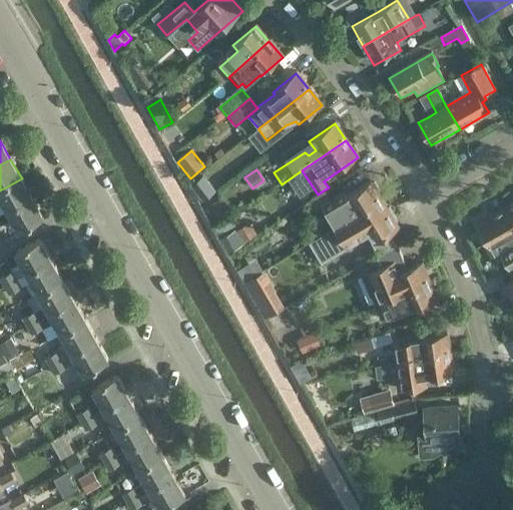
[(22,178),(0,190),(0,201),(6,213),(33,198),(22,178)]
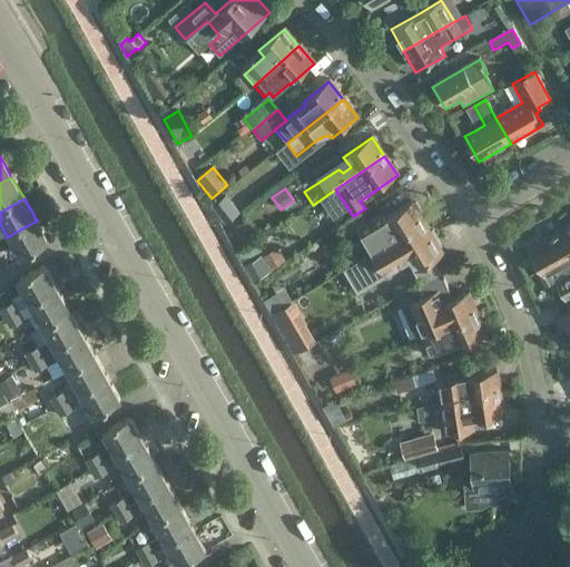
[(228,203),(217,211),(225,222),(236,214),(228,203)]
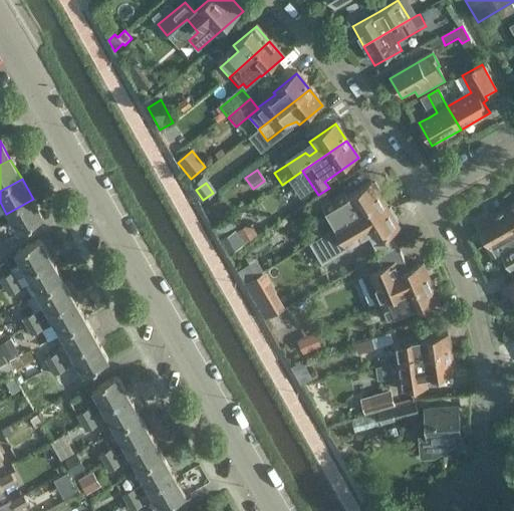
[(316,229),(321,238),(381,202),(376,193),(378,192),(374,185),(372,186),(371,184),(347,198),(345,194),(322,207),(330,221),(316,229)]
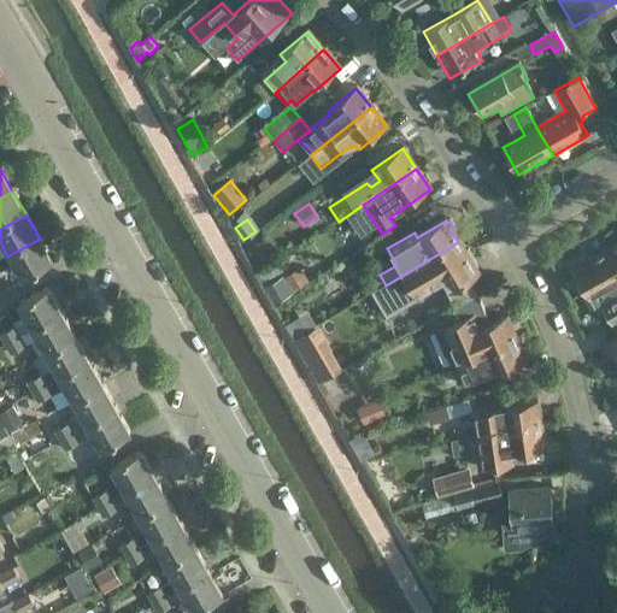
[(3,273),(13,267),(22,281),(53,264),(40,239),(7,257),(0,260),(0,272),(3,272),(3,273)]
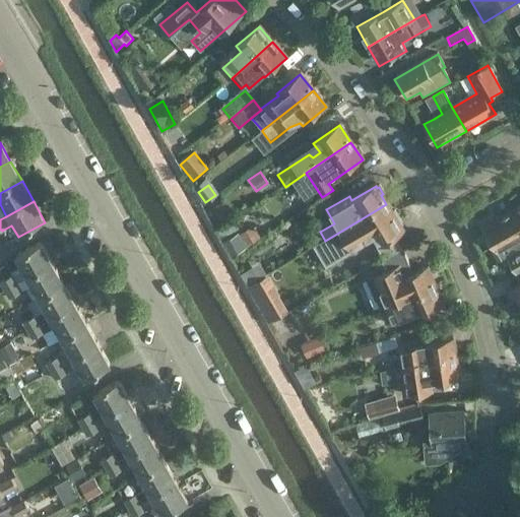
[(325,241),(321,243),(315,246),(327,266),(374,239),(378,246),(376,247),(383,260),(400,250),(394,238),(403,232),(399,227),(401,225),(394,212),(392,213),(386,204),(325,241)]
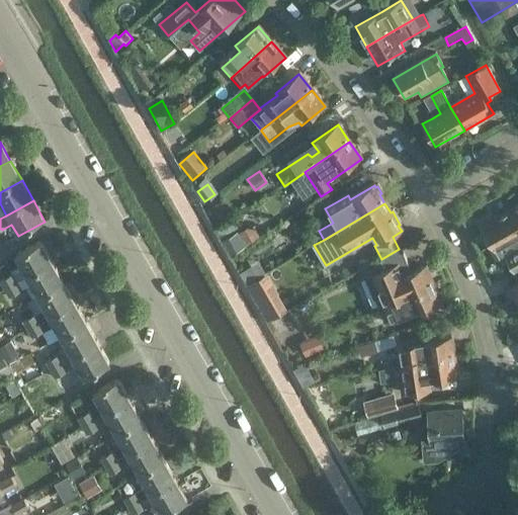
[(517,224),(511,211),(482,229),(486,235),(484,236),(489,245),(491,244),(494,250),(507,243),(513,253),(505,257),(514,274),(517,271),(517,224)]
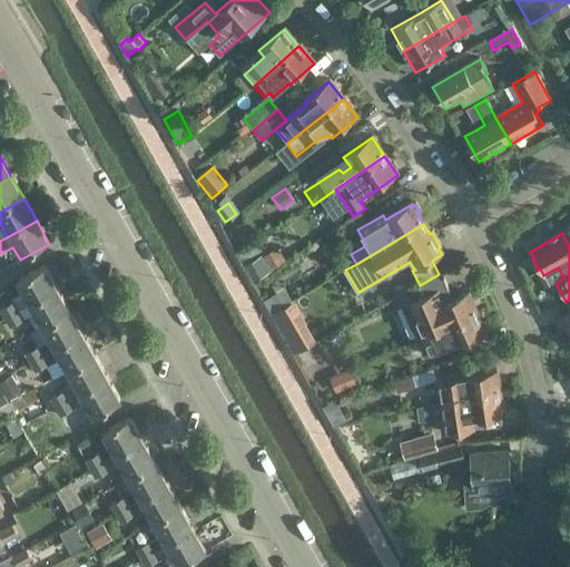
[(277,248),(263,258),(262,258),(269,271),(285,261),(277,248)]
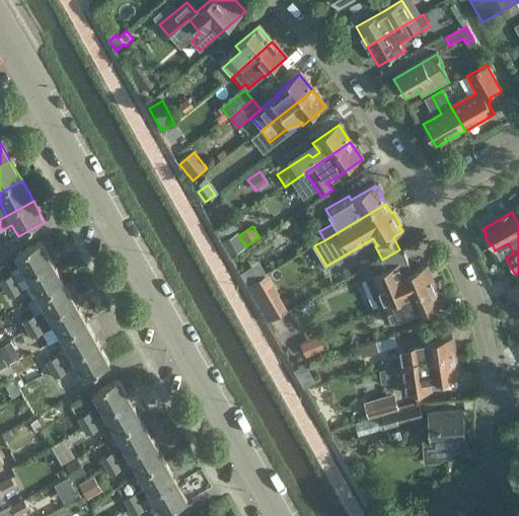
[(26,280),(53,265),(42,243),(14,259),(22,272),(0,284),(0,285),(4,292),(26,280)]
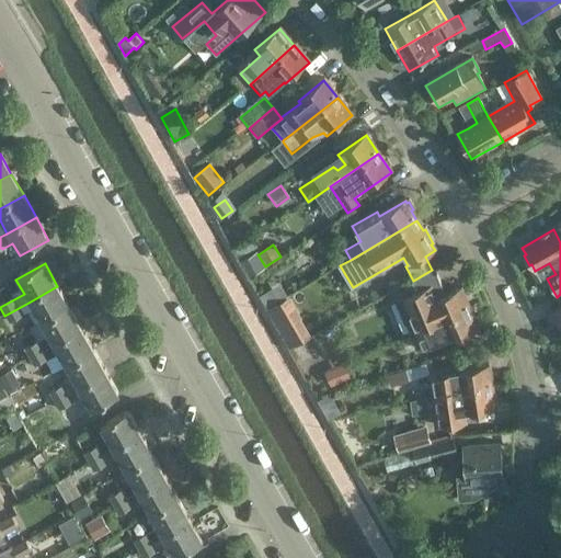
[(470,310),(461,289),(444,297),(432,270),(413,281),(396,291),(401,302),(403,300),(418,333),(470,310)]
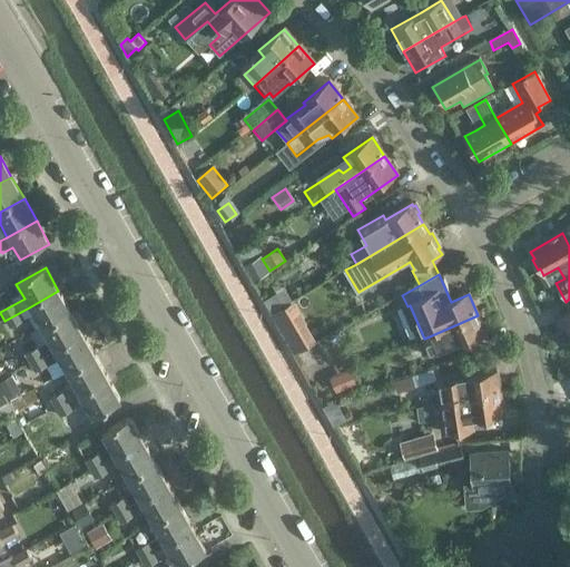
[(33,315),(41,330),(71,313),(58,291),(29,308),(5,321),(9,330),(33,315)]
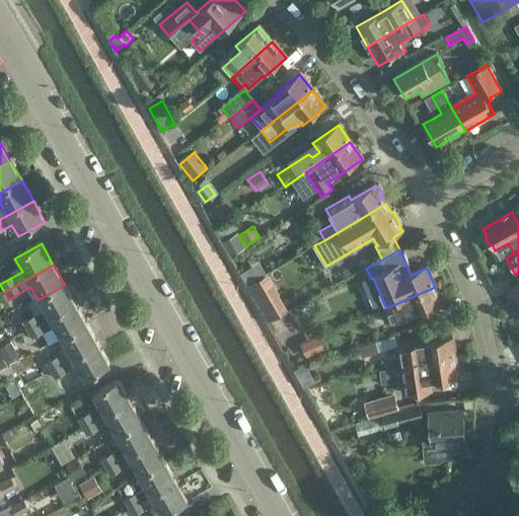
[(267,277),(247,288),(258,307),(278,296),(267,277)]
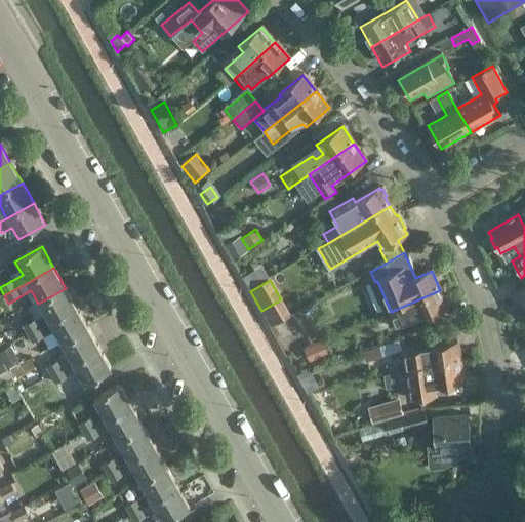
[(524,306),(524,286),(517,291),(518,294),(516,295),(520,303),(522,302),(524,306)]
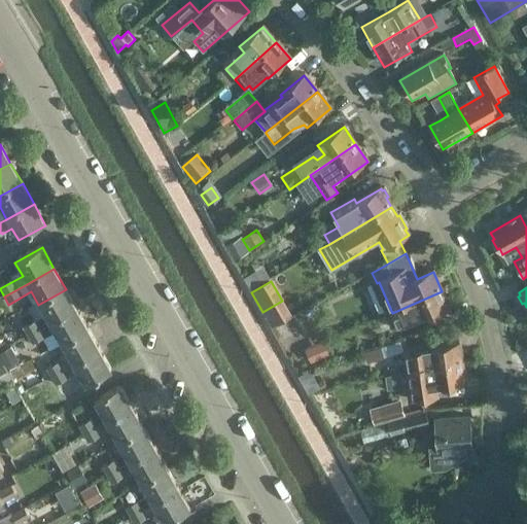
[(27,338),(77,310),(66,289),(38,305),(45,316),(23,329),(27,338)]
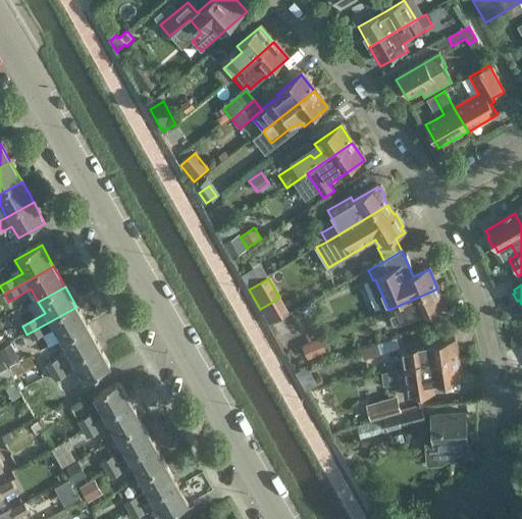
[(417,315),(418,319),(446,308),(437,289),(388,310),(395,325),(417,315)]
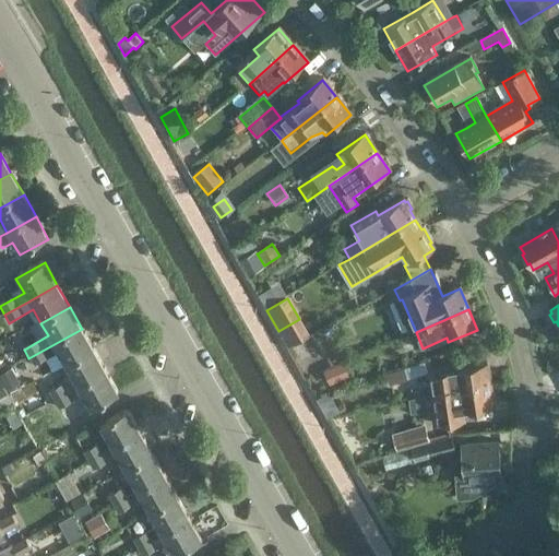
[(66,367),(94,351),(82,329),(28,358),(34,367),(58,354),(66,367)]
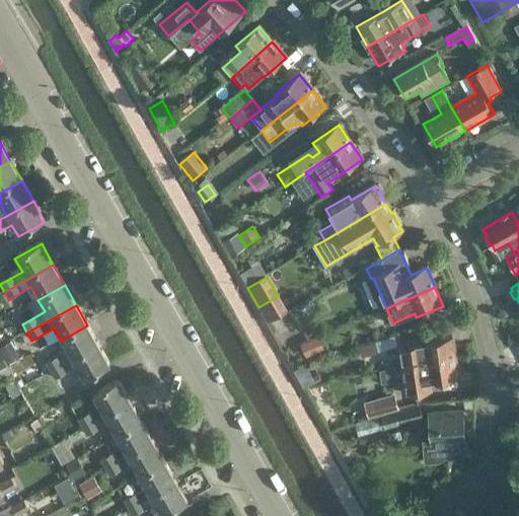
[(72,361),(99,346),(87,325),(61,341),(72,361)]
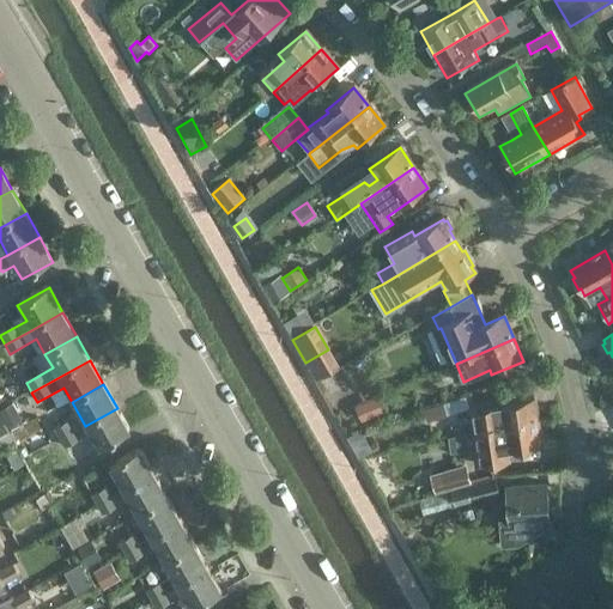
[(503,399),(471,408),(474,433),(538,424),(534,399),(516,402),(516,396),(503,399)]
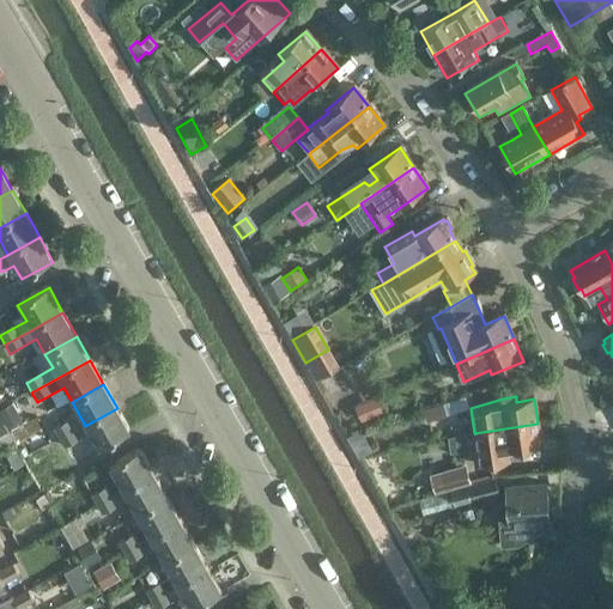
[(377,399),(354,408),(362,424),(384,414),(377,399)]
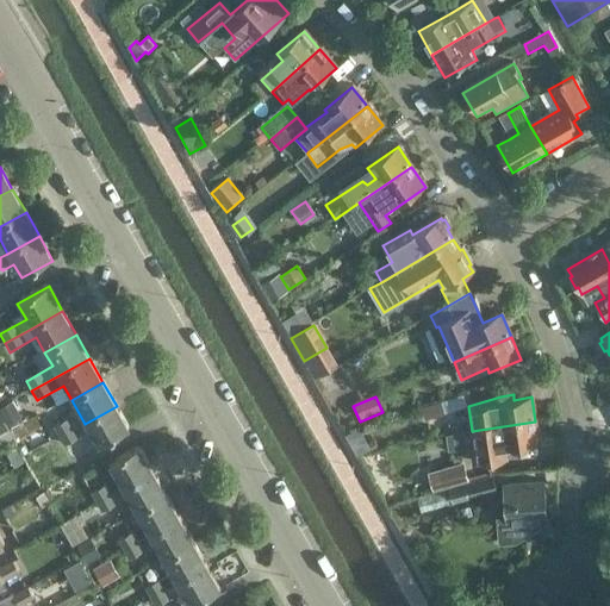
[(12,401),(0,408),(0,412),(8,428),(10,426),(22,419),(12,401)]
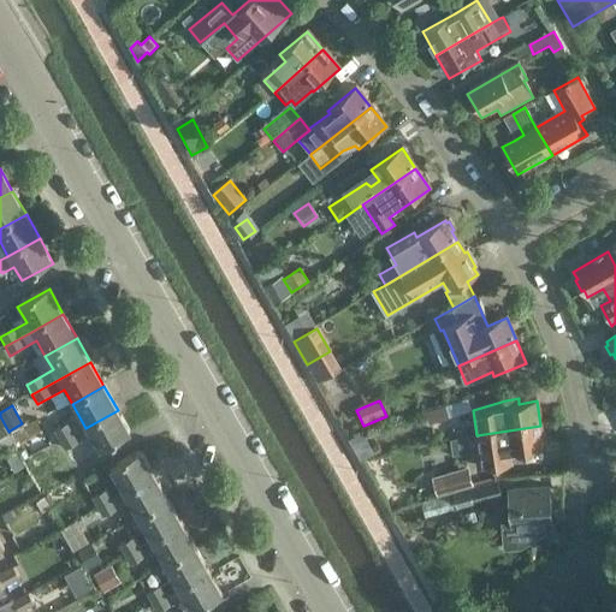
[(449,419),(446,406),(426,413),(430,426),(450,420),(449,419)]
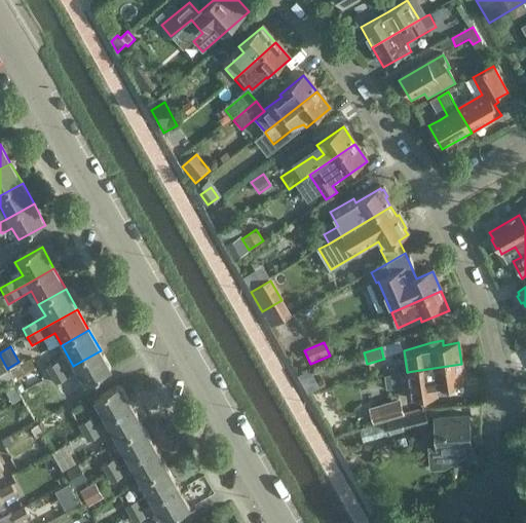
[(85,387),(112,371),(101,350),(73,366),(85,387)]
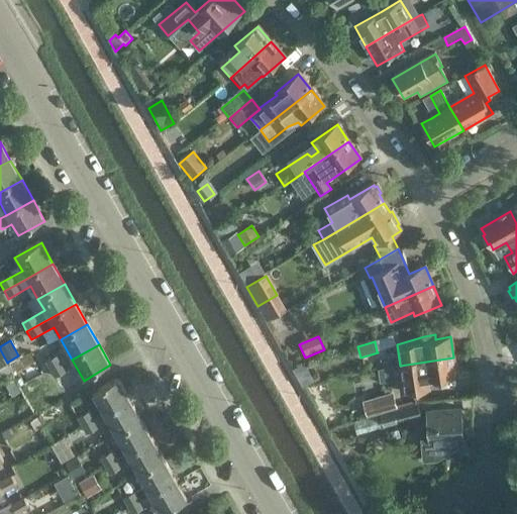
[(45,364),(49,372),(63,365),(58,356),(45,364)]
